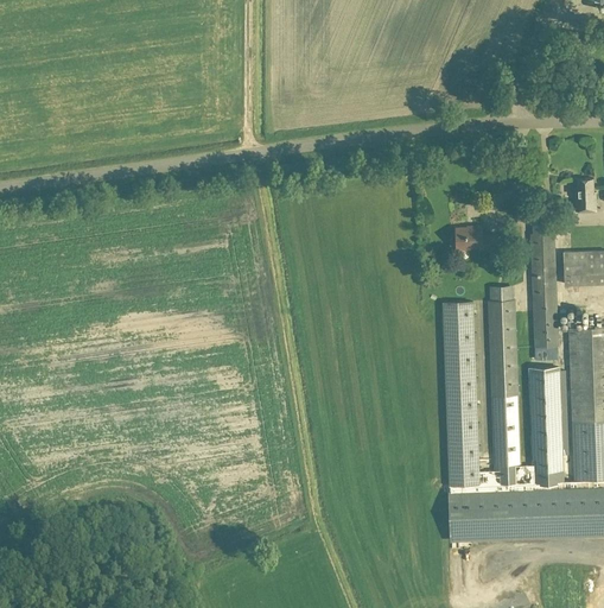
[(572,213),(592,211),(592,194),(590,194),(590,179),(572,181),(573,195),(571,195),(572,213)]
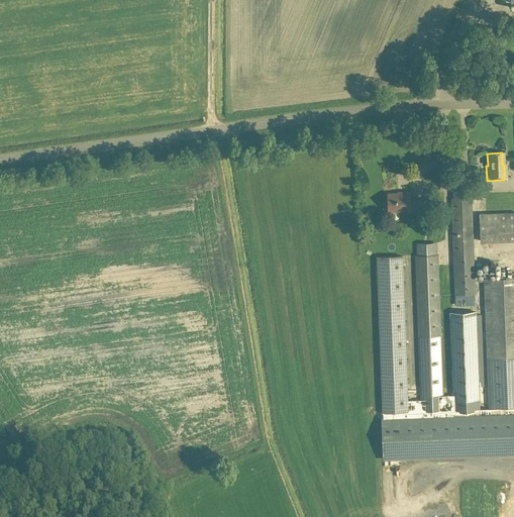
[(407,213),(420,212),(420,201),(408,201),(408,194),(385,195),(385,212),(407,212),(407,213)]
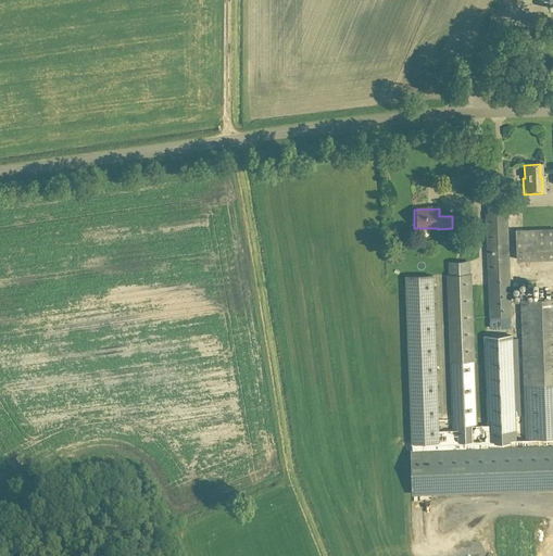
[(515,262),(552,260),(552,229),(514,230),(515,262)]
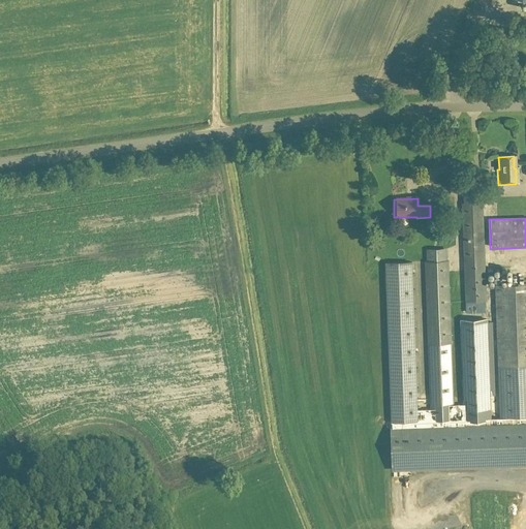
[(433,250),(424,251),(424,262),(434,262),(433,250)]
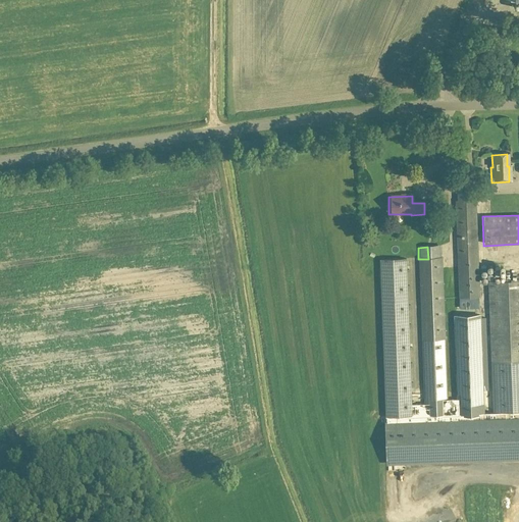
[(406,259),(379,260),(383,376),(396,376),(397,385),(411,384),(406,259)]
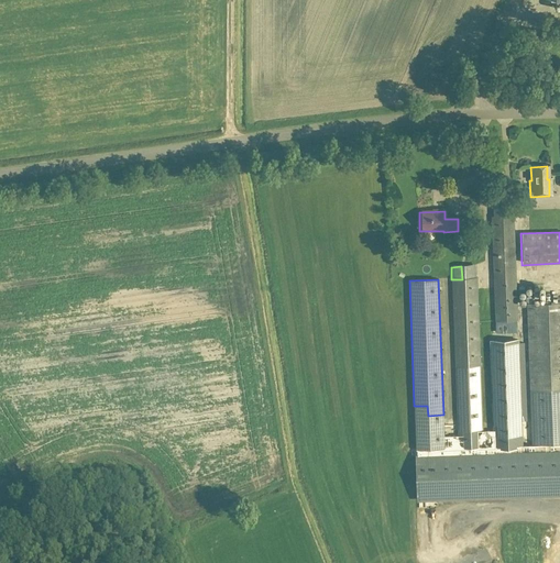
[(512,339),(487,343),(508,442),(528,438),(526,423),(527,423),(529,414),(547,410),(530,406),(551,401),(556,405),(553,409),(559,412),(559,410),(559,342),(556,339),(559,321),(559,308),(520,298),(533,361),(545,364),(547,375),(555,377),(548,388),(547,387),(530,390),(522,344),(512,339)]
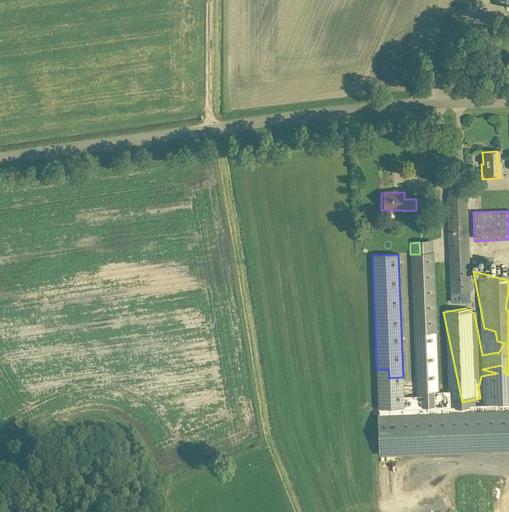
[(434,392),(434,403),(448,403),(449,392),(434,392)]
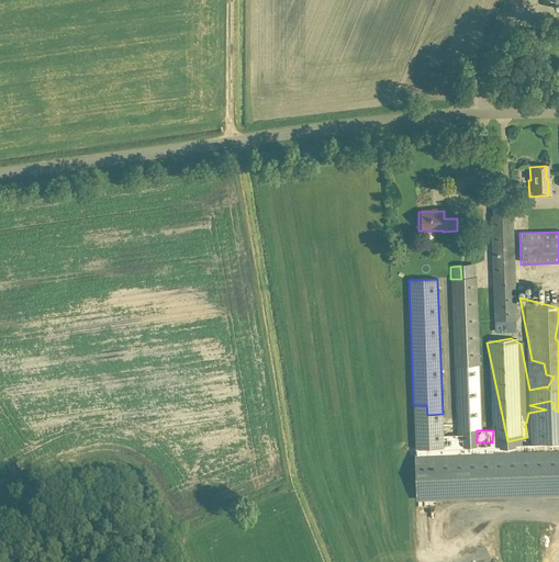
[(459,446),(459,435),(446,436),(446,446),(459,446)]
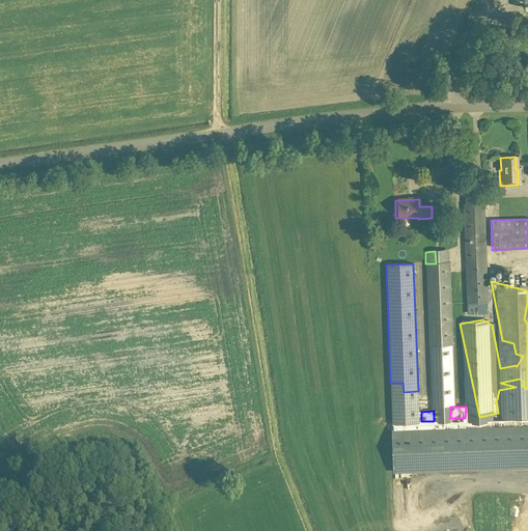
[(527,450),(391,454),(392,473),(400,473),(400,479),(411,479),(411,473),(527,470),(527,450)]
